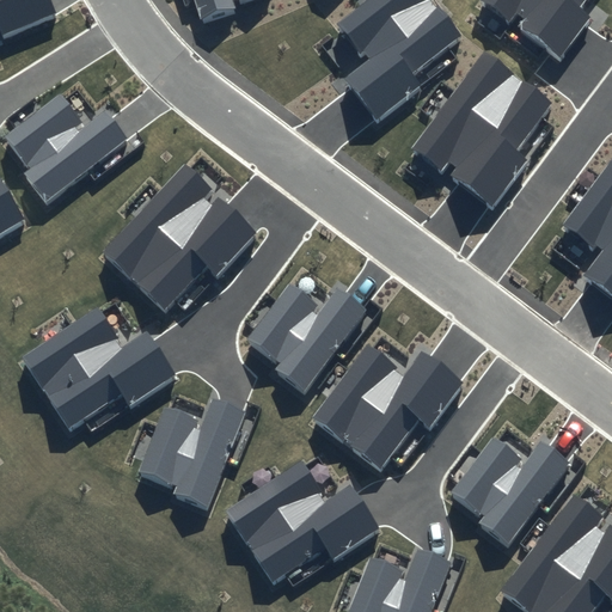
[(0,0),(0,26),(4,35),(56,13),(50,0),(0,0)]
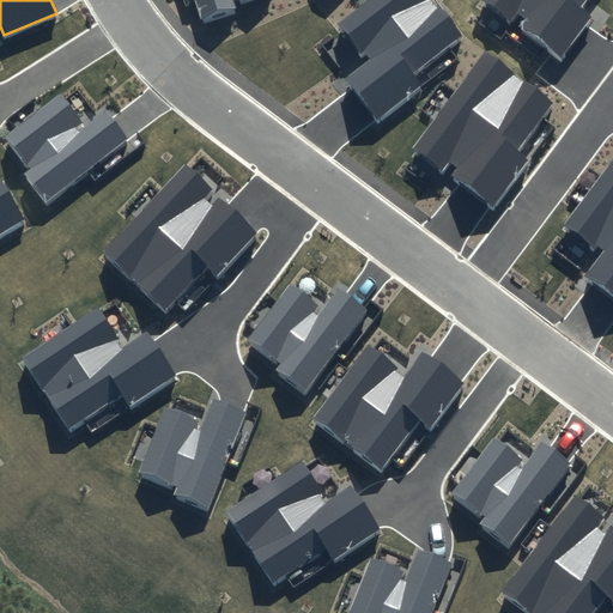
[(232,0),(193,0),(199,18),(235,7),(232,0)]
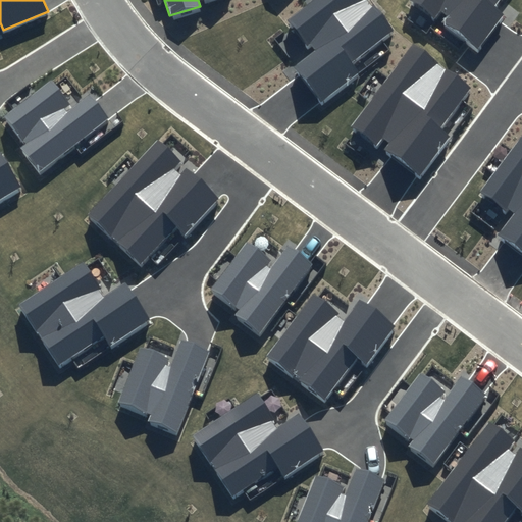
[(370,0),(315,0),(289,19),(312,52),(294,65),(322,104),(360,76),(350,61),(393,30),(370,0)]
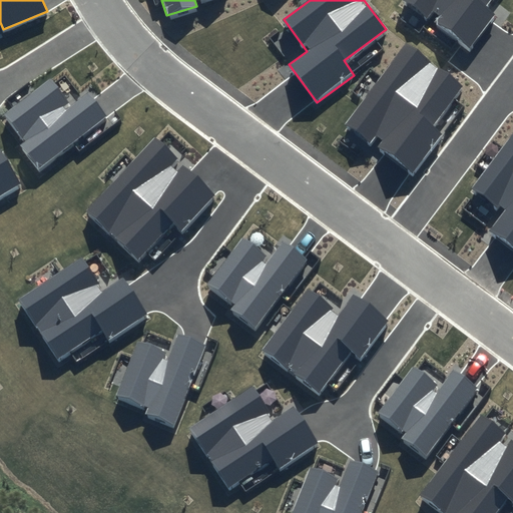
[(403,0),(430,19),(435,12),(441,17),(436,23),(471,48),(500,9),(491,3),(492,0),(403,0)]
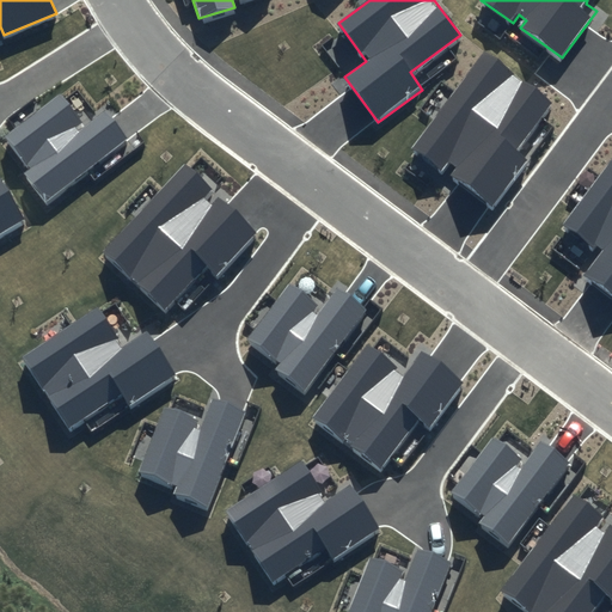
[(484,49),(412,147),(444,170),(451,161),(457,166),(452,173),(494,204),(527,158),(518,150),(554,99),(484,49)]
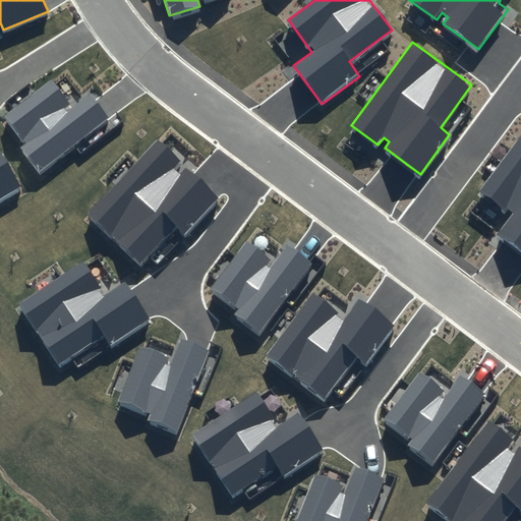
[(70,104),(51,79),(3,117),(24,145),(20,147),(39,170),(107,116),(90,94),(67,111),(65,108),(70,104)]
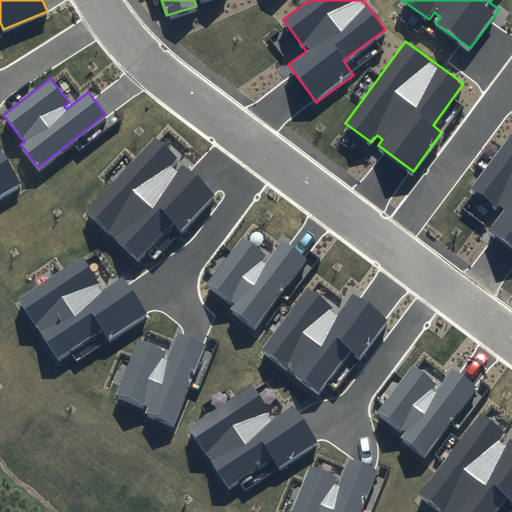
[(511,132),(475,183),(506,206),(490,229),(511,245),(511,132)]
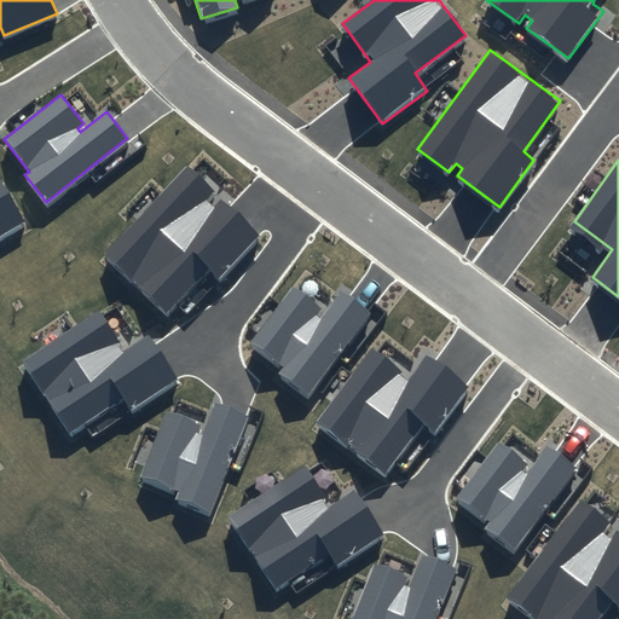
[(217,192),(186,166),(103,255),(168,314),(210,268),(220,278),(260,235),(221,200),(215,206),(208,200),(217,192)]
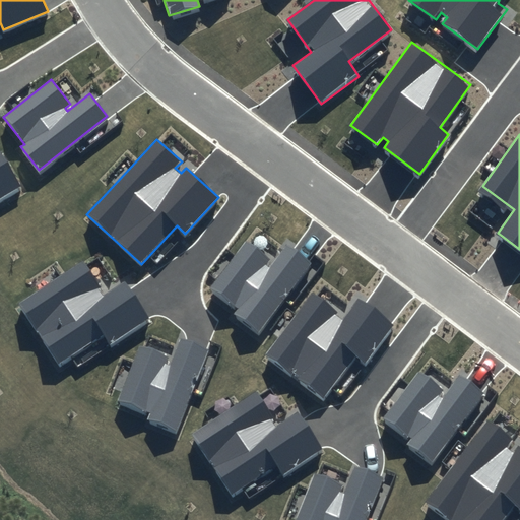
[(0,197),(20,185),(0,150),(0,197)]
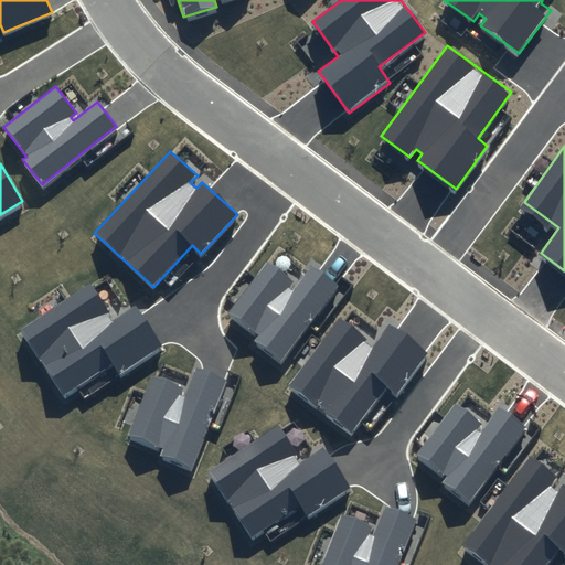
[(299,286),(268,260),(228,310),(258,333),(254,339),(279,359),(337,287),(312,268),(299,286)]
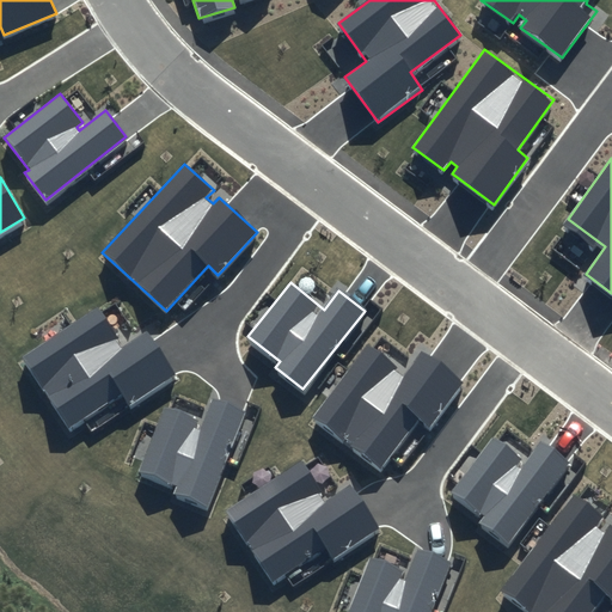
[(123,348),(98,307),(20,354),(66,429),(120,397),(127,408),(176,378),(148,332),(123,348)]
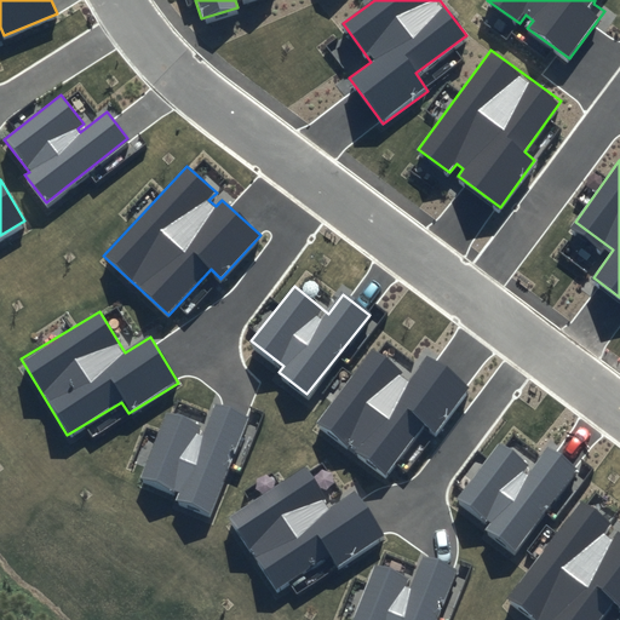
[(411,377),(372,348),(315,420),(385,475),(424,425),(435,432),(471,388),(429,354),(411,377)]
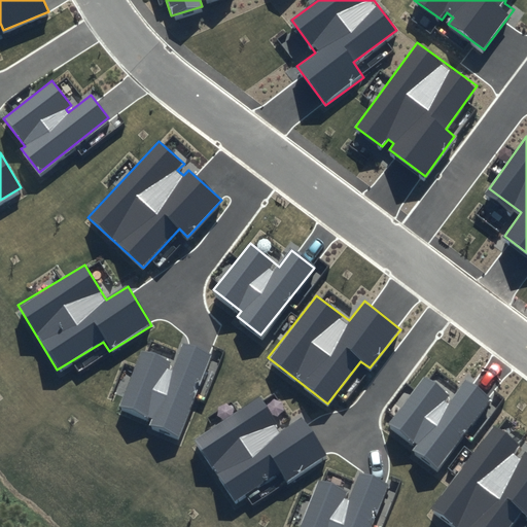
[(178,367),(144,353),(121,408),(154,420),(152,426),(180,437),(212,358),(185,347),(178,367)]
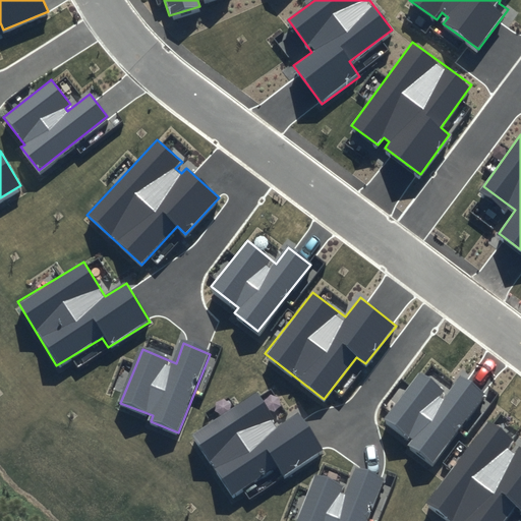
[(448,396),(419,373),(385,420),(412,441),(408,446),(432,463),(483,396),(460,379),(448,396)]
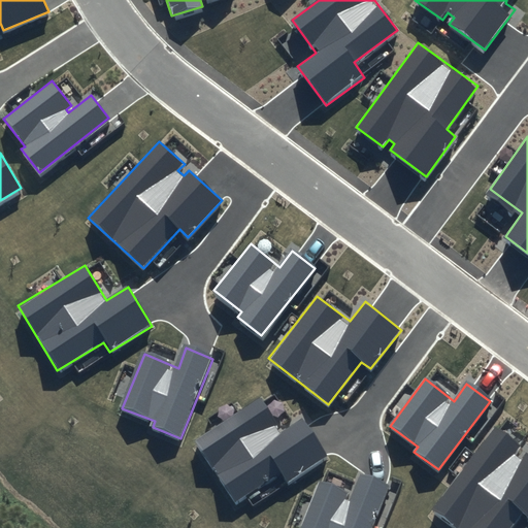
[(284,432),(262,397),(195,437),(234,502),(281,474),(286,484),(329,458),(305,419),(284,432)]
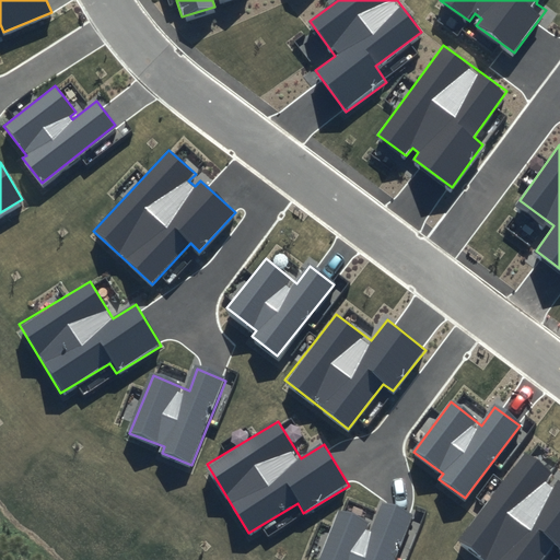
[(553,475),(525,452),(456,539),(482,559),(540,559),(553,544),(559,548),(559,480),(553,487),(547,482),(553,475)]
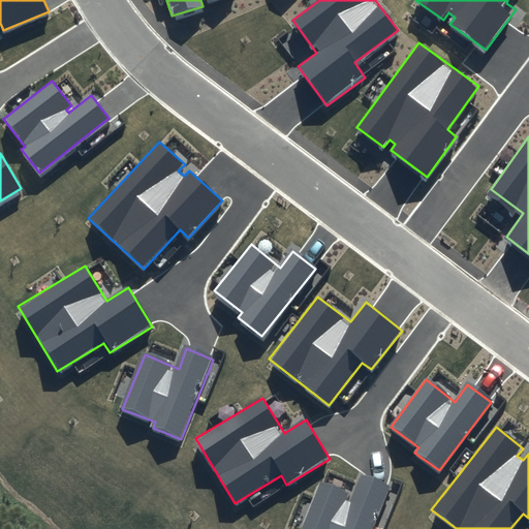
[(354,495),(320,481),(301,528),(371,528),(389,487),(362,475),(354,495)]
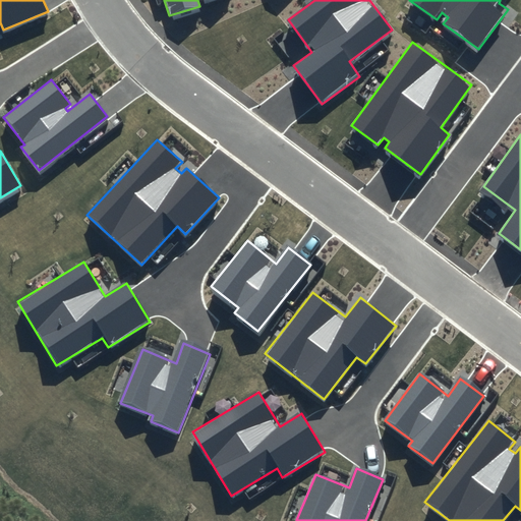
All buildings are outlined.
